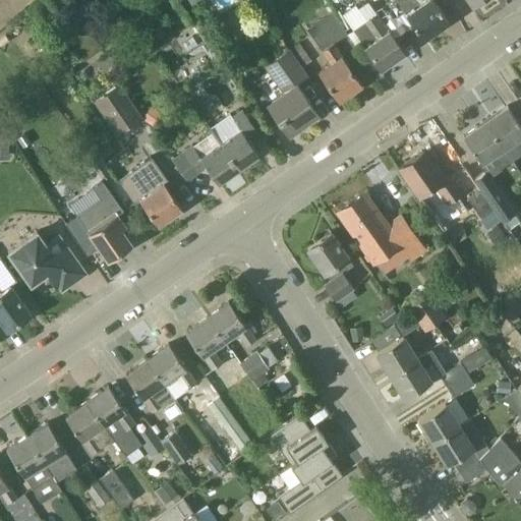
[(368,0),(360,0),(344,12),(353,26),(377,10),(368,0)]
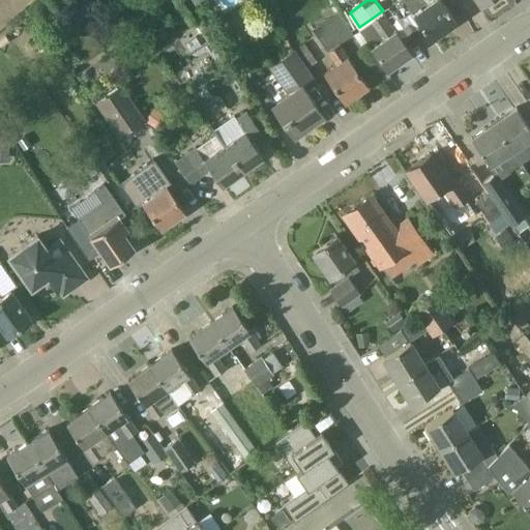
[(403,0),(413,13),(431,39),(457,22),(441,0),(403,0)]
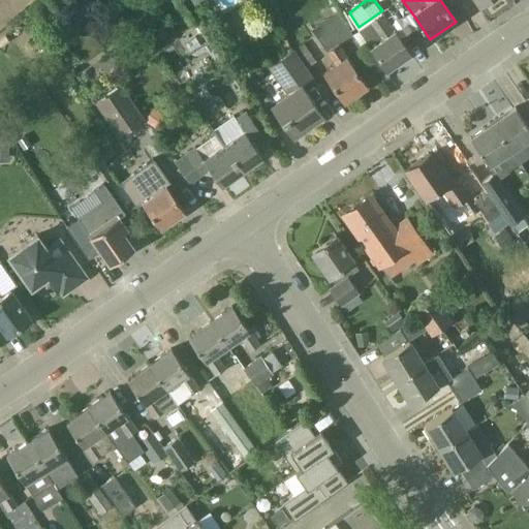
[(359,29),(386,69),(410,53),(395,30),(394,30),(382,12),(359,29)]
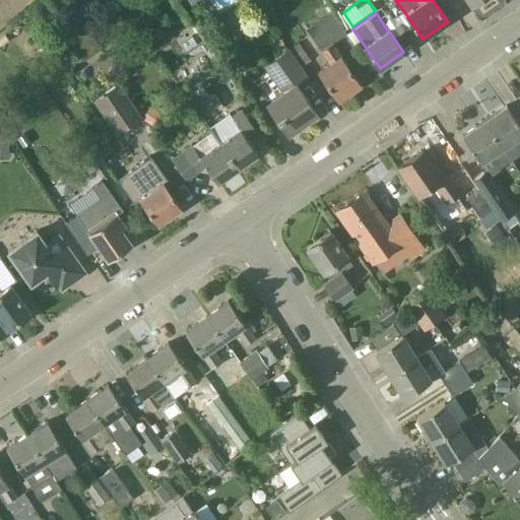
[(361,82),(333,44),(347,34),(337,19),(313,37),(331,63),(319,71),(337,99),(361,82)]
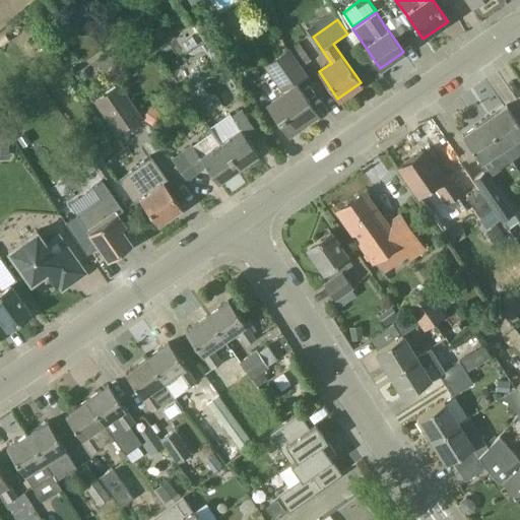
[(156,45),(155,43),(148,33),(121,52),(129,64),(156,45)]
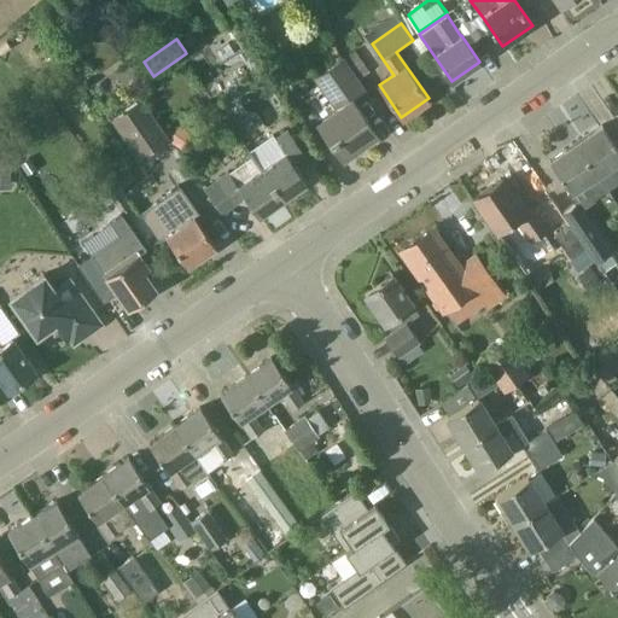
[(367,95),(357,82),(342,59),(315,77),(337,108),(322,118),(333,135),(330,138),(343,157),(377,133),(356,104),(367,95)]
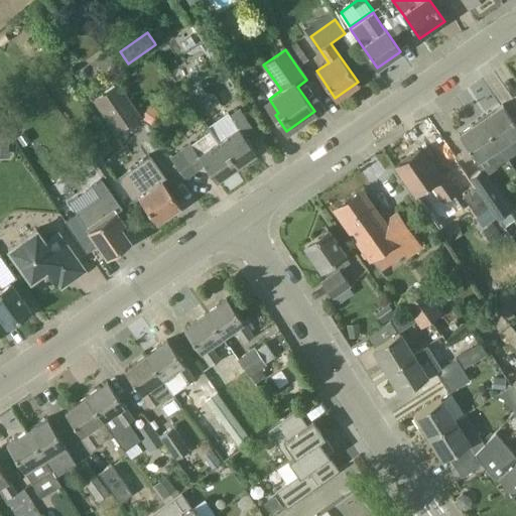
[(117,83),(93,100),(117,133),(141,116),(117,83)]
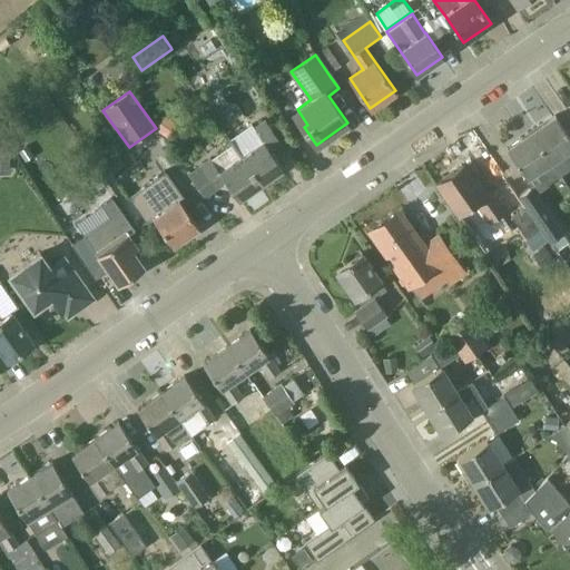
[(156,129),(168,138),(177,124),(165,116),(156,129)]
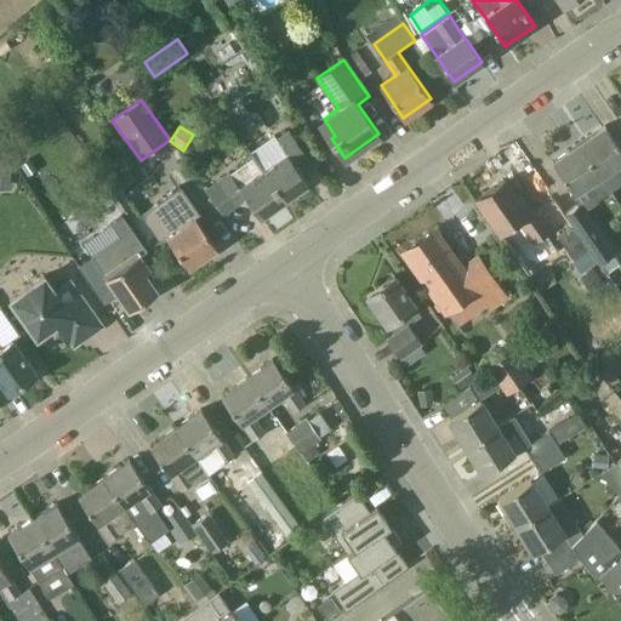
[(620,149),(605,126),(579,144),(610,189),(620,181),(620,149)]
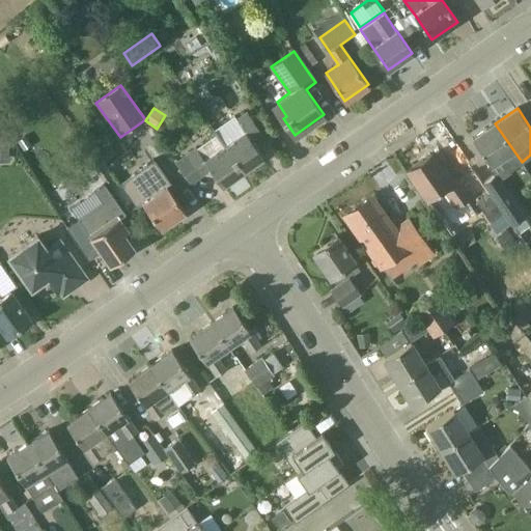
[(215,131),(220,138),(243,171),(263,157),(252,140),(262,133),(250,115),(248,112),(238,119),(235,116),(215,131)]
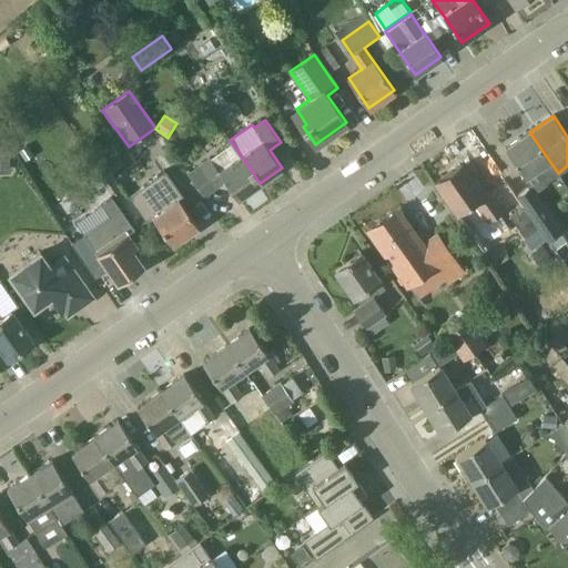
[(525,176),(536,169),(546,182),(558,173),(529,132),(506,149),(525,176)]
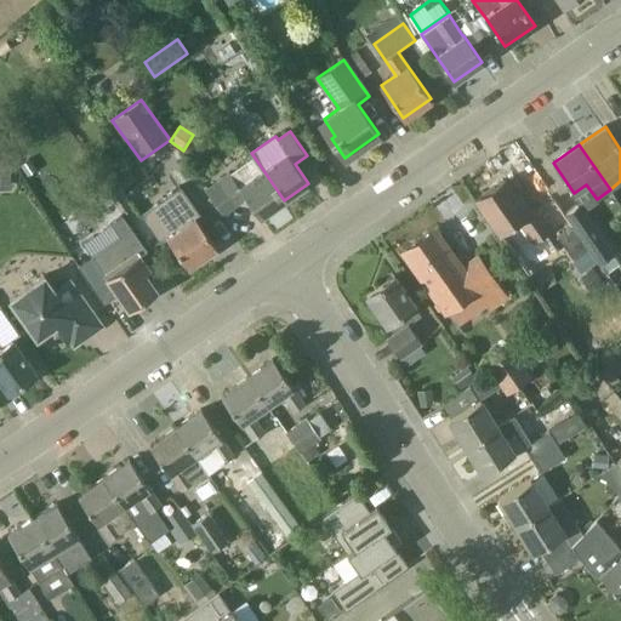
[(261,217),(284,200),(257,161),(234,177),(233,177),(209,194),(223,214),(246,197),(261,217)]
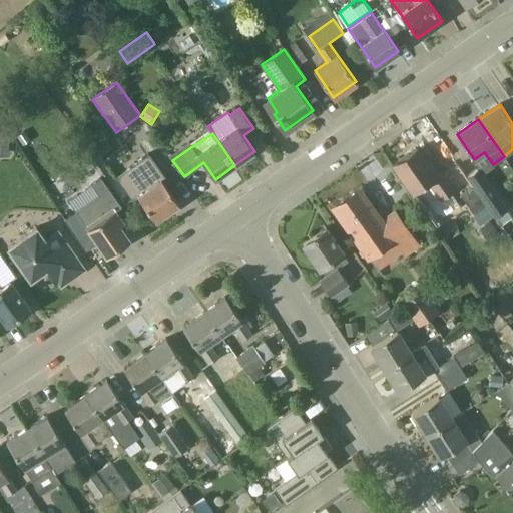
[(434,204),(454,189),(442,172),(439,174),(430,160),(427,163),(417,148),(395,164),(414,192),(423,186),(429,194),(428,195),(434,204)]
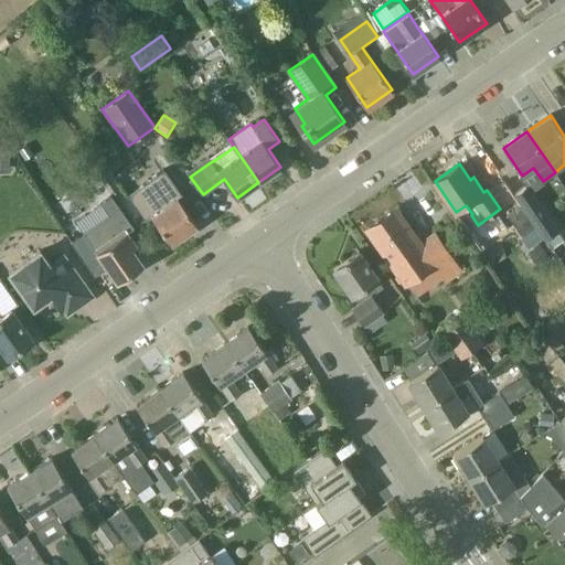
[(129,196),(146,221),(152,216),(171,243),(198,225),(176,194),(179,192),(163,170),(142,185),(142,187),(129,196)]
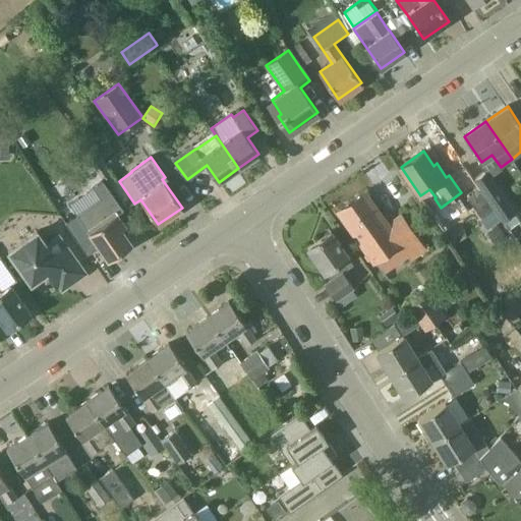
[(60,214),(75,205),(54,169),(39,179),(60,214)]
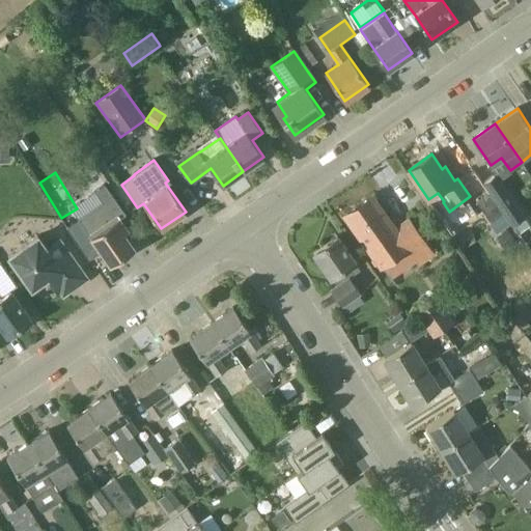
[(482,183),(488,192),(504,213),(511,225),(524,217),(515,205),(499,180),(498,182),(494,175),(482,183)]
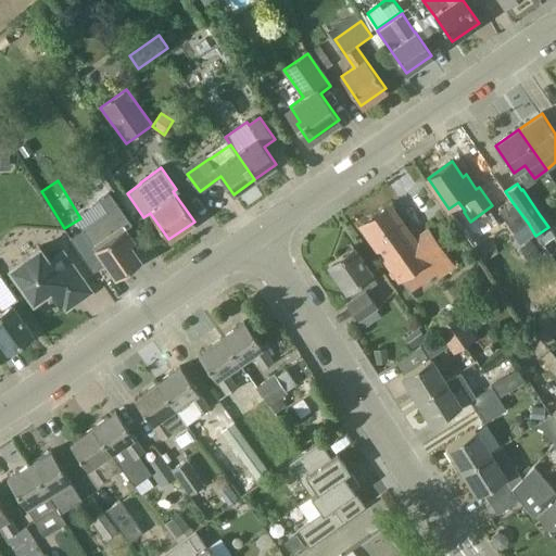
[(513,234),(528,223),(512,201),(497,211),(513,234)]
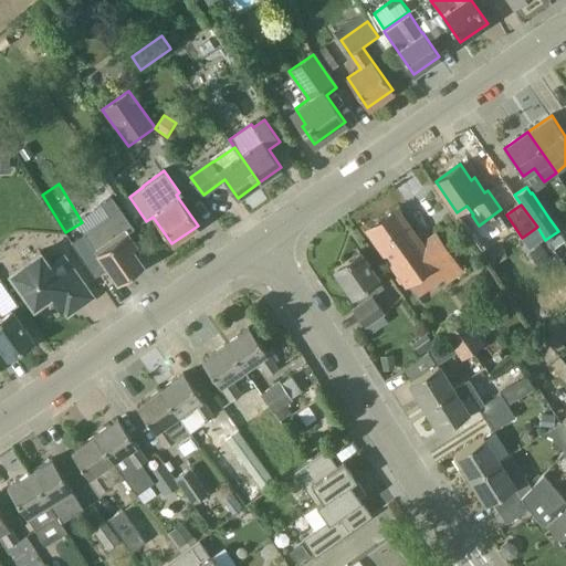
[(369,229),(401,274),(417,296),(442,279),(447,283),(462,272),(435,233),(420,244),(396,210),(369,229)]
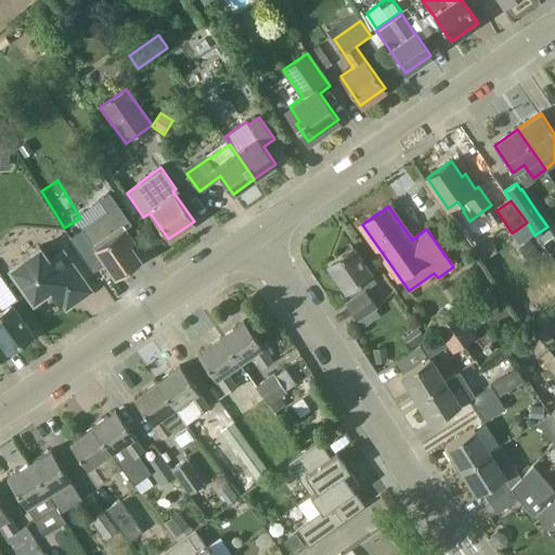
[(98,219),(104,229),(110,237),(95,248),(115,276),(140,259),(129,244),(133,241),(124,228),(111,210),(98,219)]
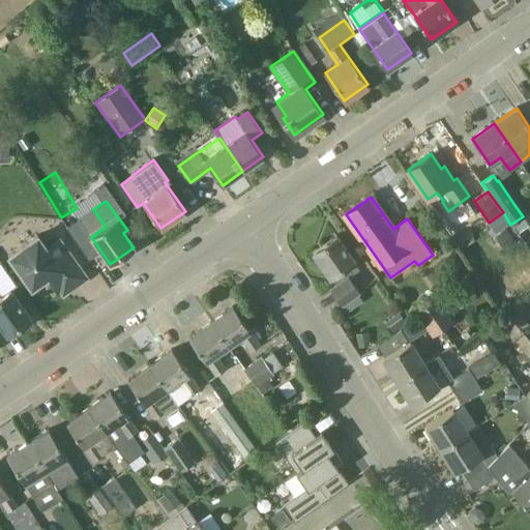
[(528,225),(523,216),(510,225),(517,232),(528,225)]
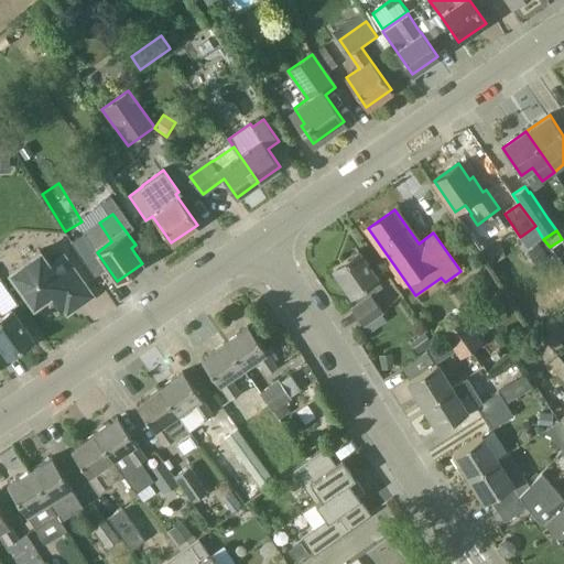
[(546,257),(540,248),(530,256),(537,264),(546,257)]
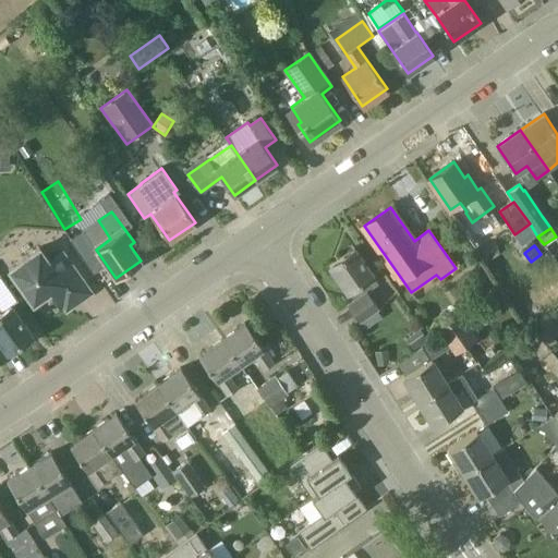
[(9,269),(34,304),(52,290),(67,311),(93,292),(63,252),(49,262),(39,247),(9,269)]
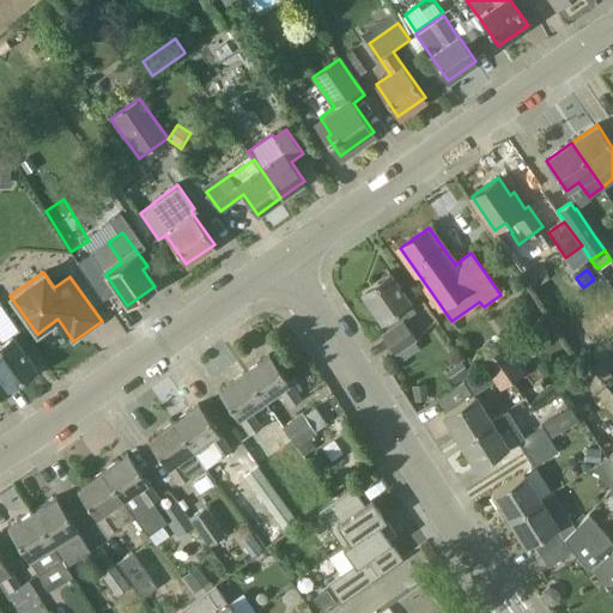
[(404,320),(401,321),(394,311),(410,301),(389,272),(362,291),(382,320),(383,320),(389,329),(382,334),(394,352),(416,337),(404,320)]
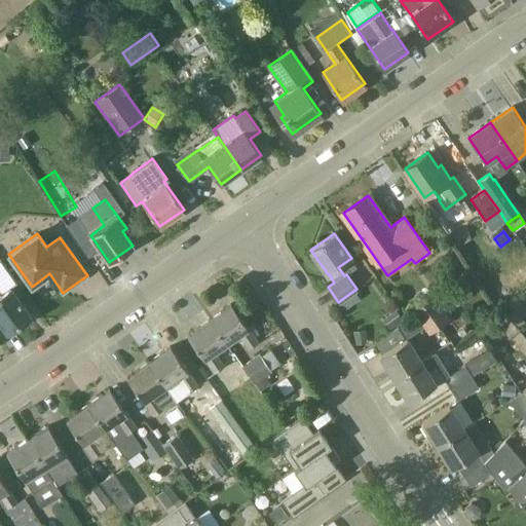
[(0,320),(8,332),(31,315),(10,288),(2,293),(0,290),(0,320)]
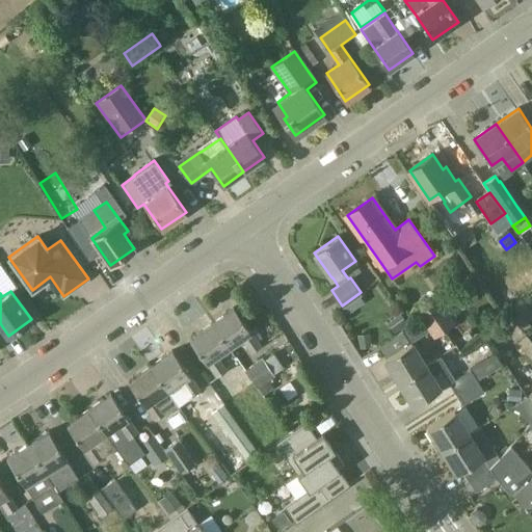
[(433,338),(444,330),(455,322),(439,298),(417,313),(422,320),(429,330),(433,338)]
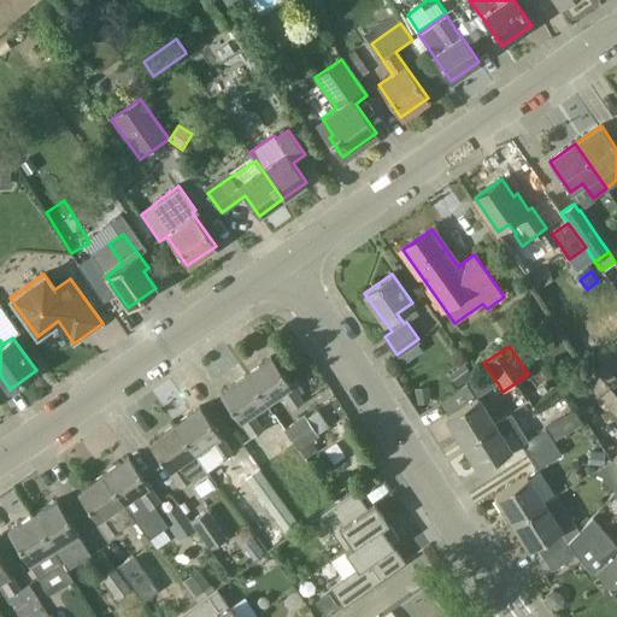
[(611,371),(616,366),(616,359),(613,354),(601,362),(603,364),(597,368),(606,383),(615,377),(611,371)]
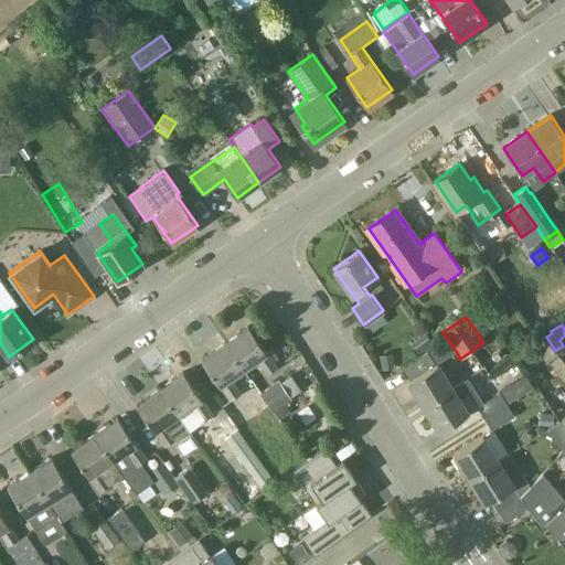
[(249,327),(225,343),(243,368),(256,359),(268,374),(278,368),(249,327)]
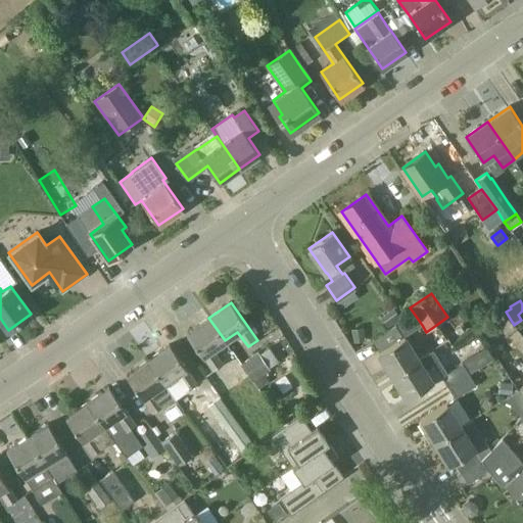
[(378,352),(392,376),(419,359),(405,336),(422,325),(415,315),(396,326),(396,325),(372,340),(380,351),(378,352)]
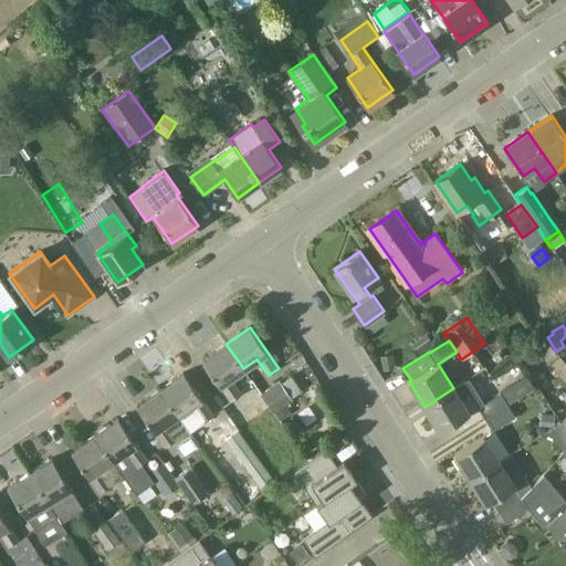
[(230,378),(243,368),(226,344),(202,360),(231,401),(242,394),(230,378)]
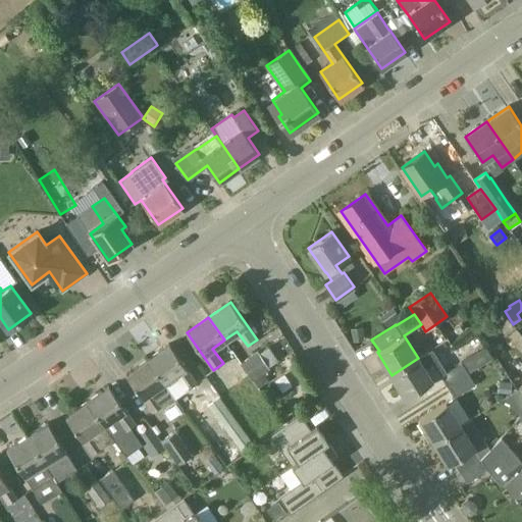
[(352,328),(353,342),(364,340),(363,327),(352,328)]
